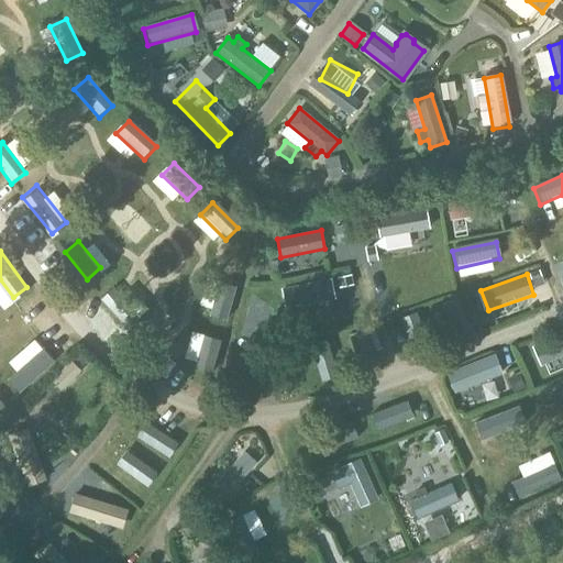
[(283,288),(287,308),(335,298),(331,278),(283,288)]
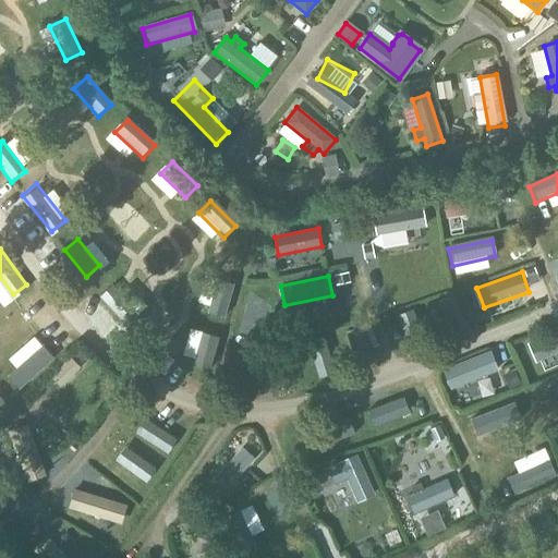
[(112,280),(100,292),(131,326),(143,315),(112,280)]
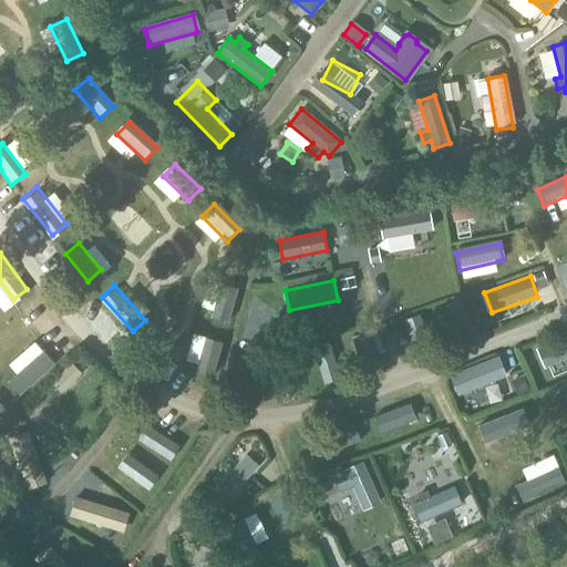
[(218,288),(209,321),(226,326),(235,291),(218,288)]
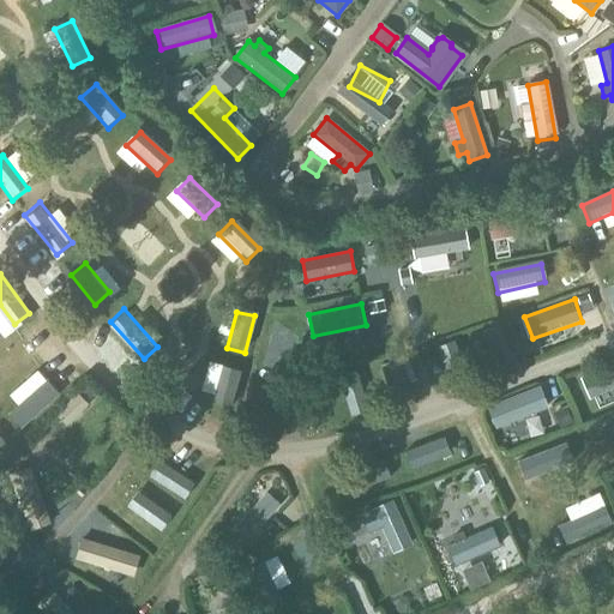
[(498,326),(480,332),(497,374),(513,368),(498,326)]
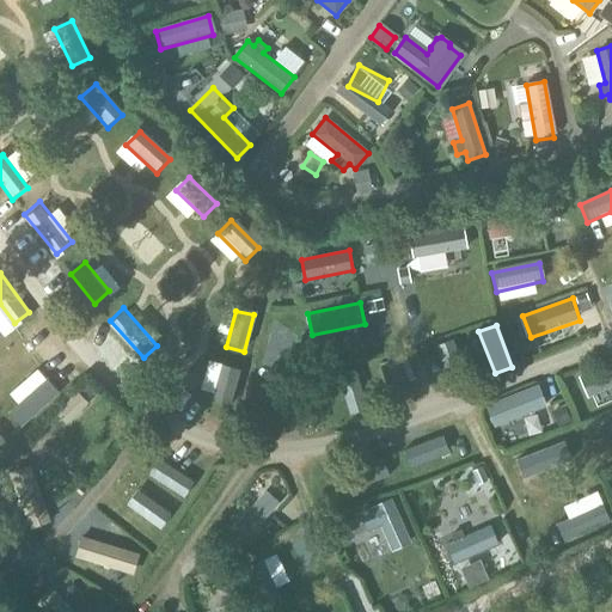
[(451,341),(434,347),(450,389),(466,383),(451,341)]
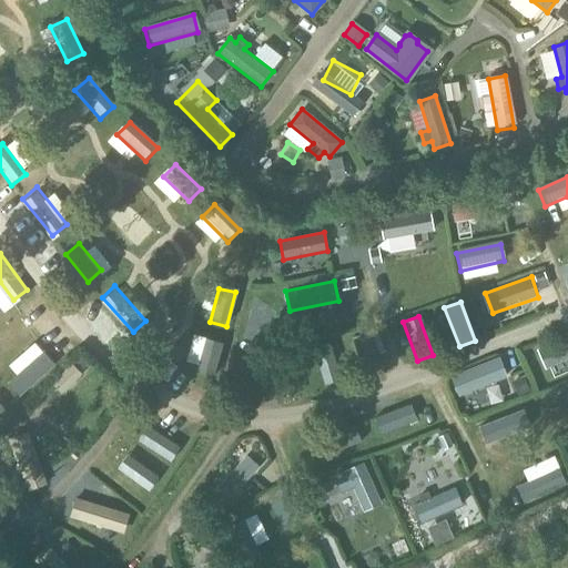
[(367,335),(351,341),(363,377),(378,372),(367,335)]
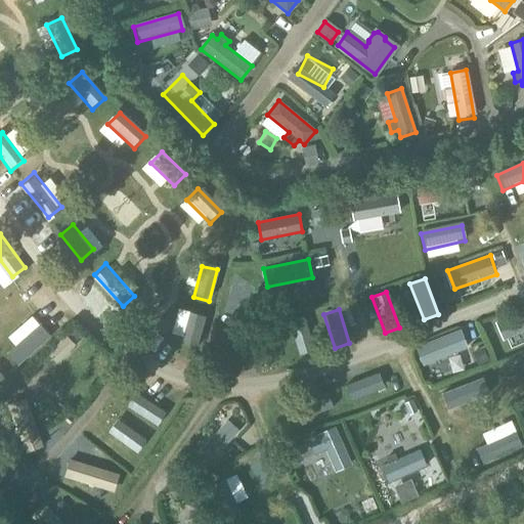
[(523,310),(498,321),(505,339),(523,331),(523,310)]
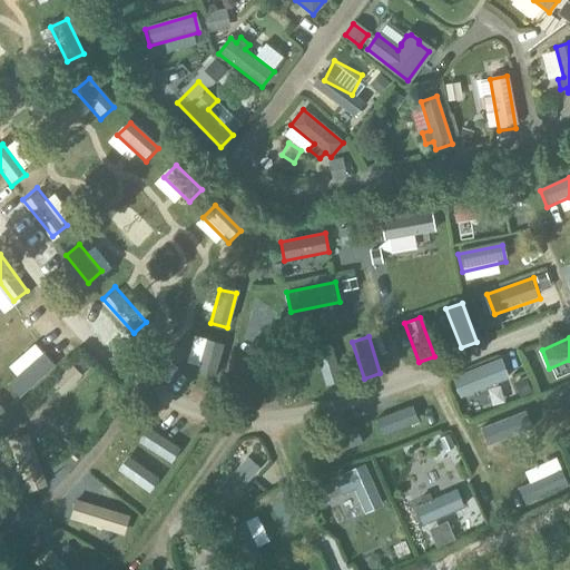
[(204,343),(194,376),(212,381),(220,347),(204,343)]
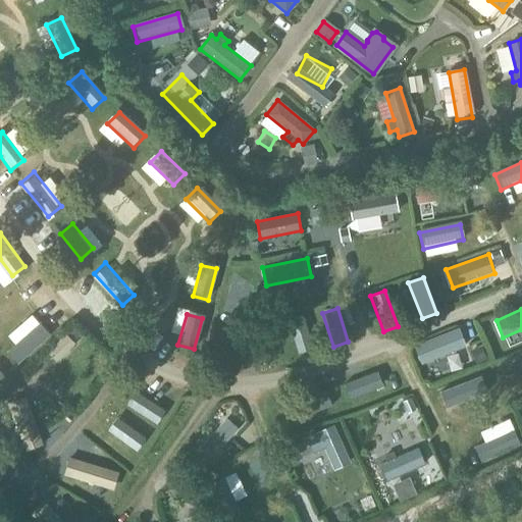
[(301,317),(285,322),(297,357),(312,352),(301,317)]
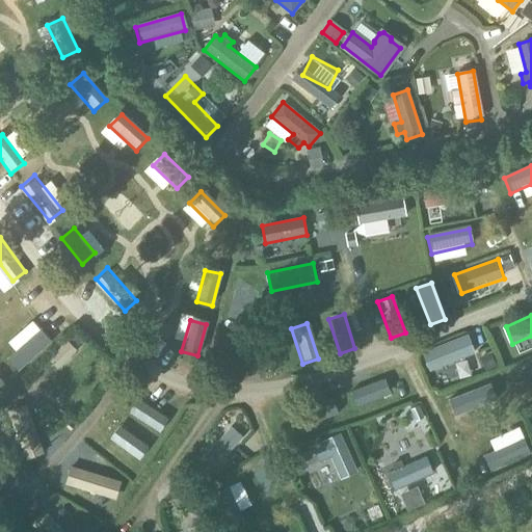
[(41,325),(7,354),(20,367),(52,338),(41,325)]
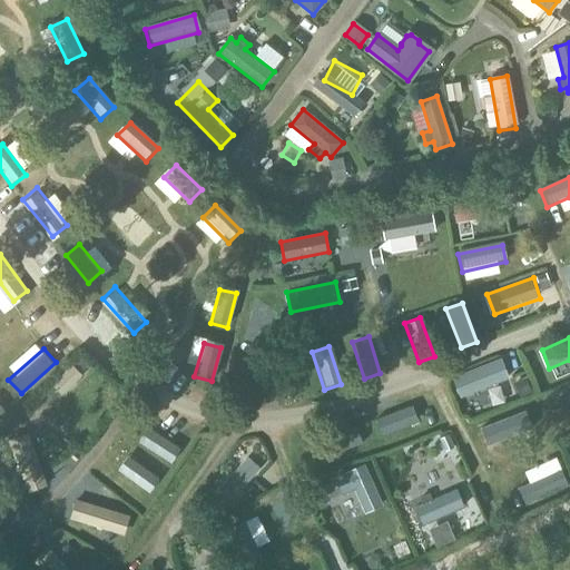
[(501,359),(453,379),(461,397),(508,379),(501,359)]
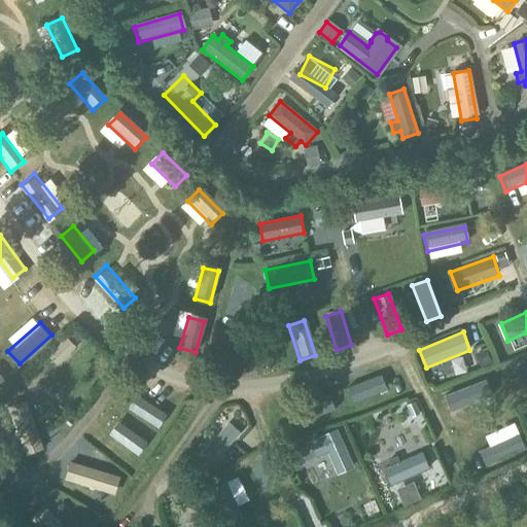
[(234,338),(217,339),(219,376),(236,375),(234,338)]
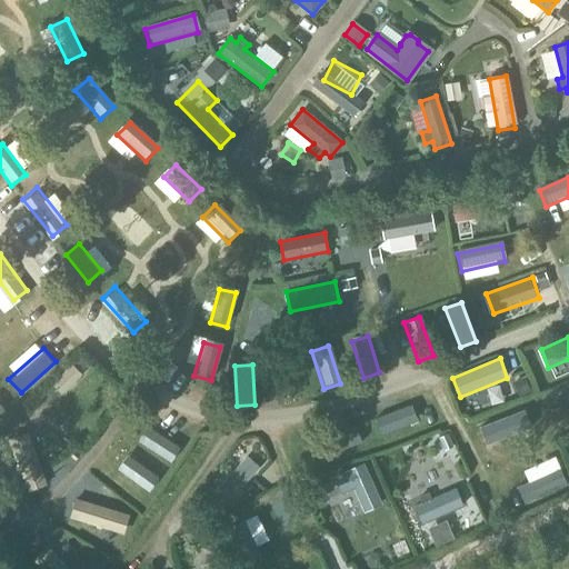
[(410,407),(373,422),(380,438),(417,423),(410,407)]
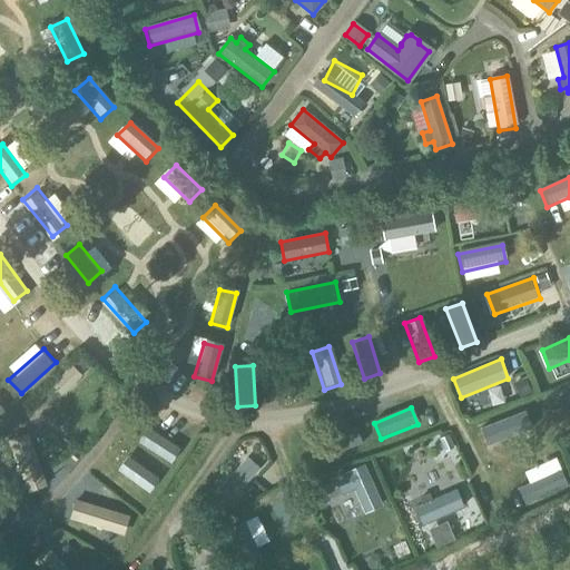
[(524,414),(480,432),(488,450),(531,432),(524,414)]
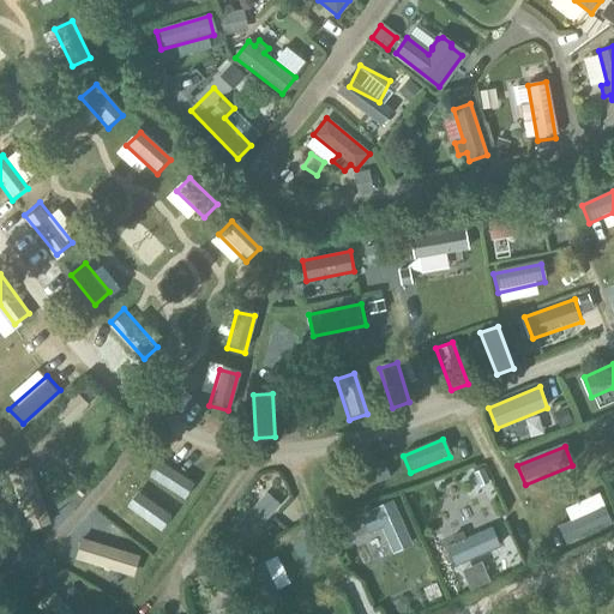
[(160,456),(149,471),(186,495),(196,480),(160,456)]
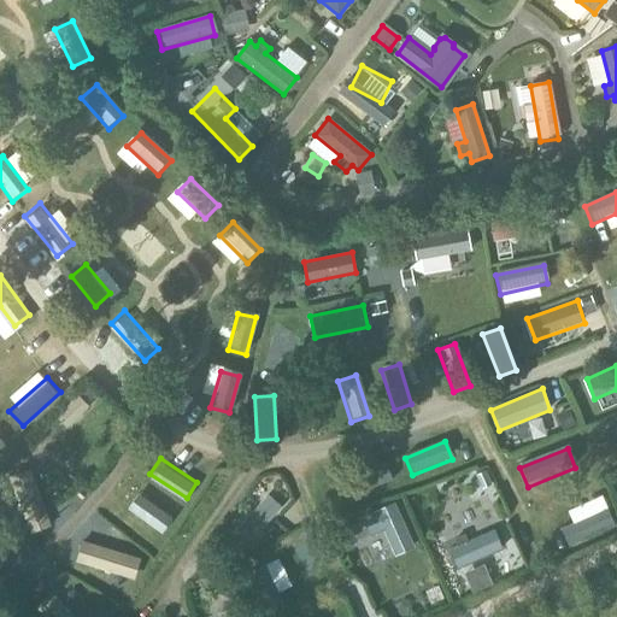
[(383,465),(344,481),(351,498),(391,483),(383,465)]
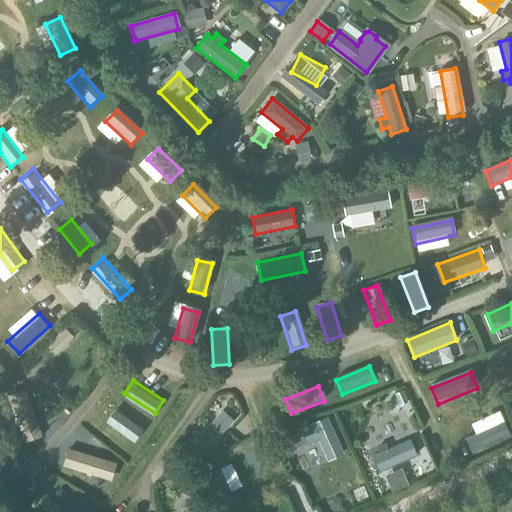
[(25,388),(9,394),(26,441),(42,435),(25,388)]
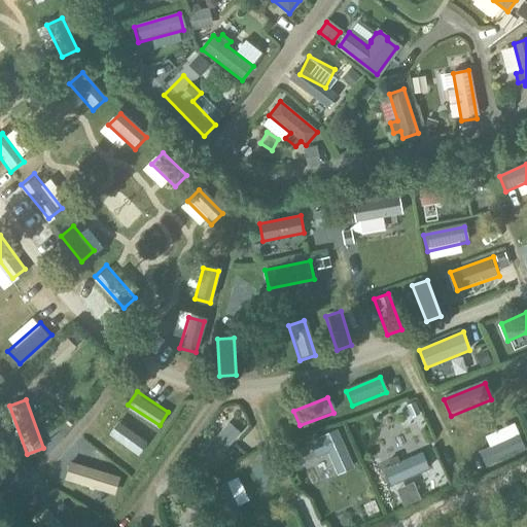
[(118,418),(108,430),(139,453),(148,440),(118,418)]
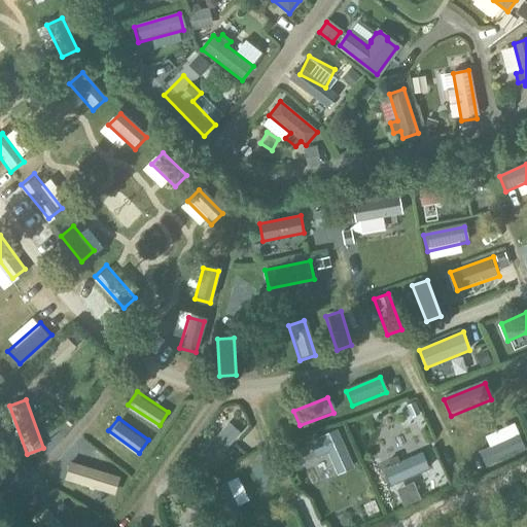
[(328,454),(339,476),(355,467),(338,429),(310,443),(317,459),(328,454)]
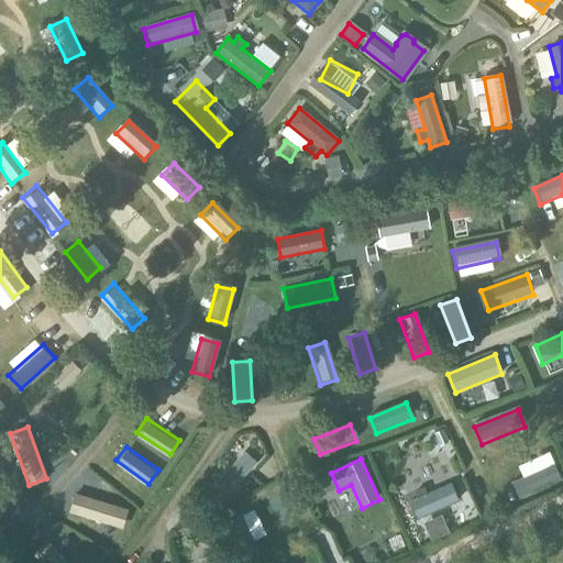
[(553,466),(510,486),(518,503),(561,483),(553,466)]
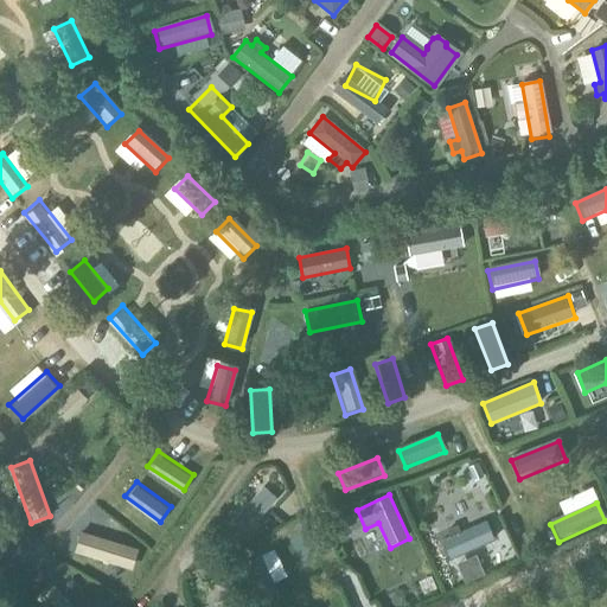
[(442,542),(452,560),(496,541),(487,522),(461,532),(458,526),(447,531),(451,538),(442,542)]
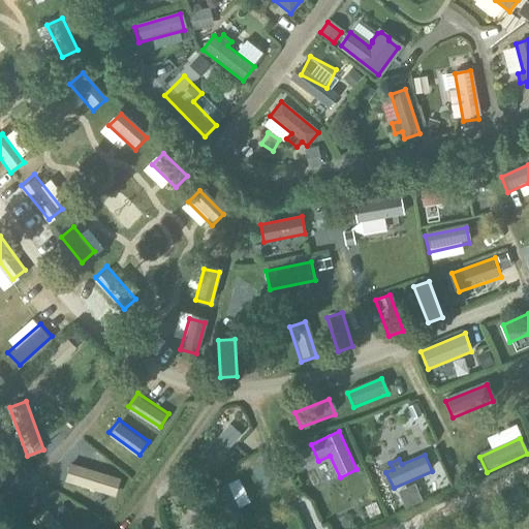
[(71,463),(66,479),(115,495),(120,478),(71,463)]
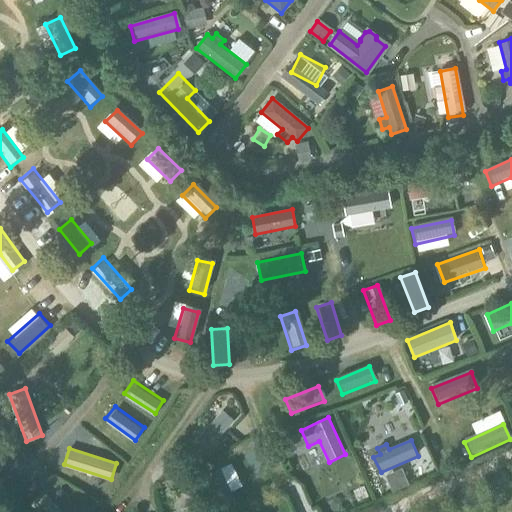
[(221,465),(206,472),(221,503),(236,496),(221,465)]
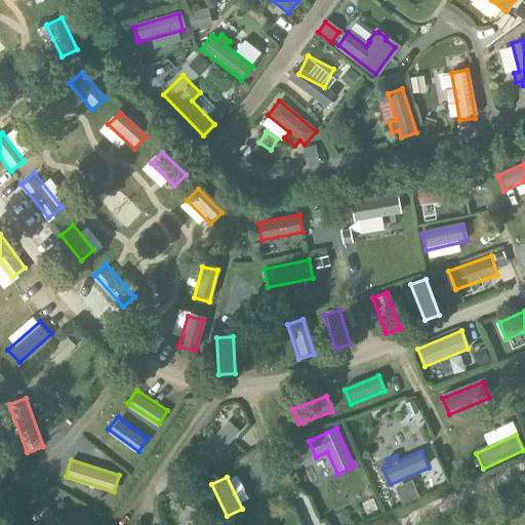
[(66,524),(45,502),(32,515),(42,524),(66,524)]
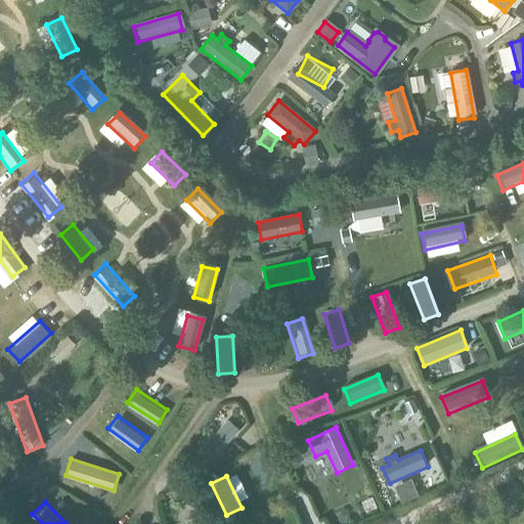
[(207,523),(204,515),(186,522),(187,523),(207,523)]
